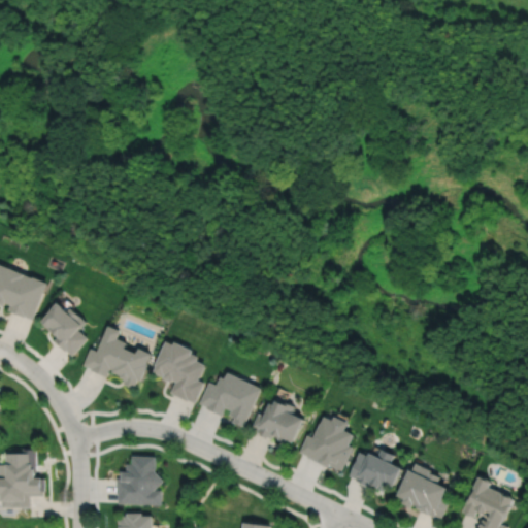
[(0,265),(0,304),(4,306),(5,302),(10,305),(8,310),(25,317),(26,316),(33,319),(47,284),(33,277),(33,278),(0,265)]
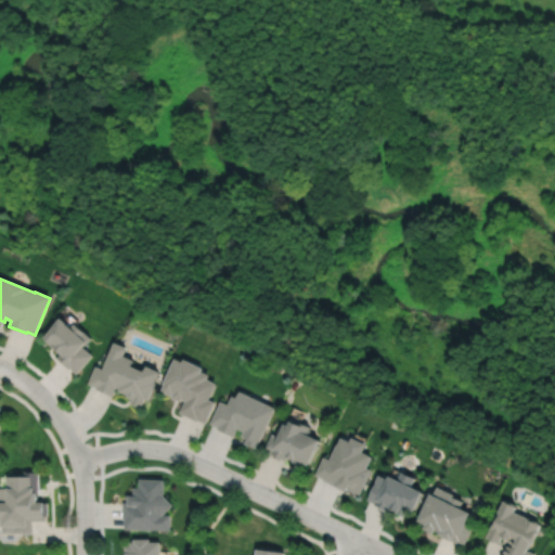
[(61,319),(52,330),(44,338),(53,345),(53,344),(56,346),(54,348),(61,355),(56,359),(69,370),(71,369),(77,374),(93,356),(84,348),(88,343),(87,343),(91,338),(75,324),(72,328),(61,319)]
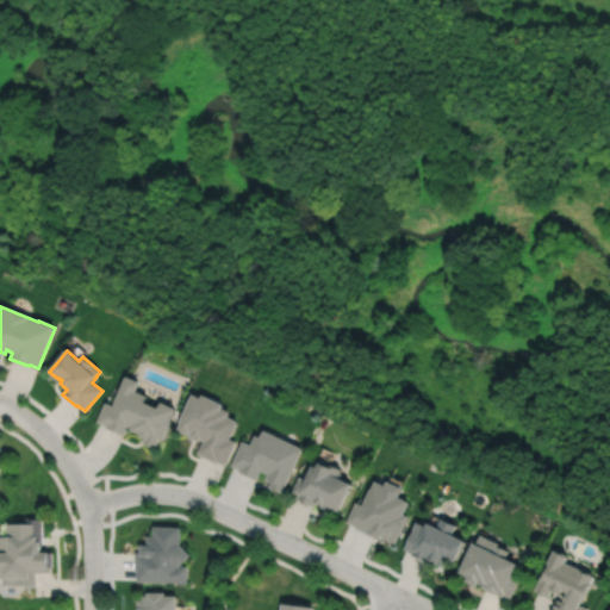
[(126,377),(113,406),(105,403),(98,422),(106,425),(105,428),(124,435),(129,427),(131,428),(130,430),(141,434),(139,436),(145,439),(143,443),(155,449),(160,439),(163,441),(172,421),(170,421),(175,410),(161,404),(159,410),(145,404),(148,397),(136,392),(139,383),(126,377)]
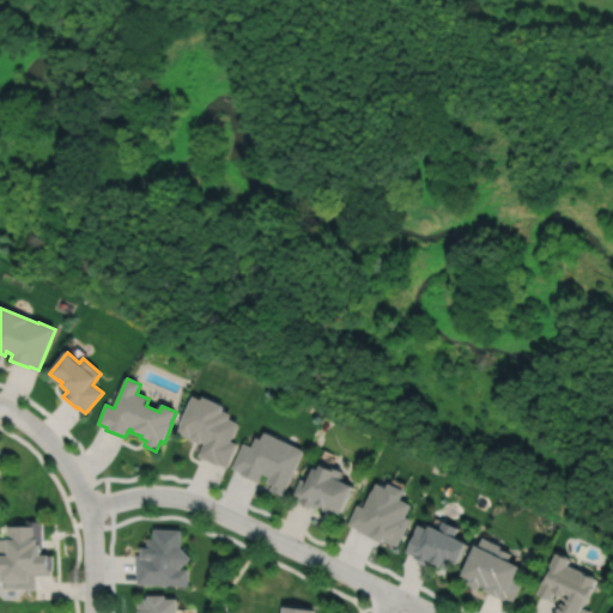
[(194,396),(180,425),(182,425),(178,432),(189,437),(190,435),(192,436),(190,439),(200,444),(201,441),(205,443),(199,456),(218,466),(218,463),(228,468),(238,445),(231,442),(240,424),(230,420),(232,416),(224,411),(225,408),(205,398),(202,401),(194,396)]
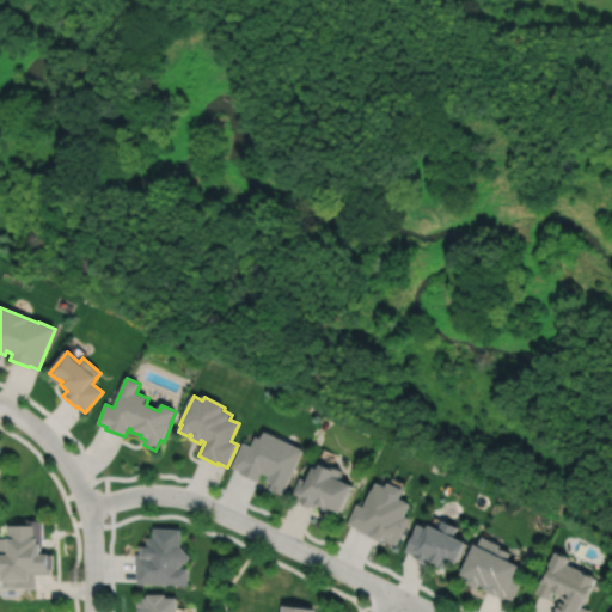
[(244,444),(232,467),(240,471),(239,473),(258,482),(263,473),(270,476),(268,482),(273,484),(270,489),(285,496),(305,451),(265,433),(263,440),(257,438),(252,447),(244,444)]
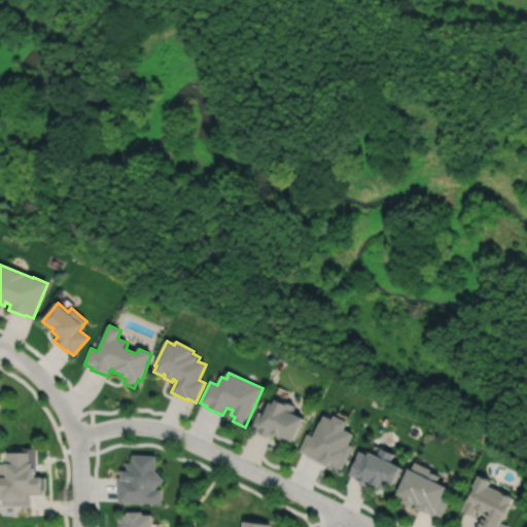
[(259,413),(252,427),(258,430),(258,431),(262,433),(261,435),(271,440),(274,431),(279,433),(277,436),(285,440),(286,435),(293,440),(303,420),(291,415),(294,408),(277,399),(276,402),(275,401),(274,405),(272,403),(267,416),(259,413)]
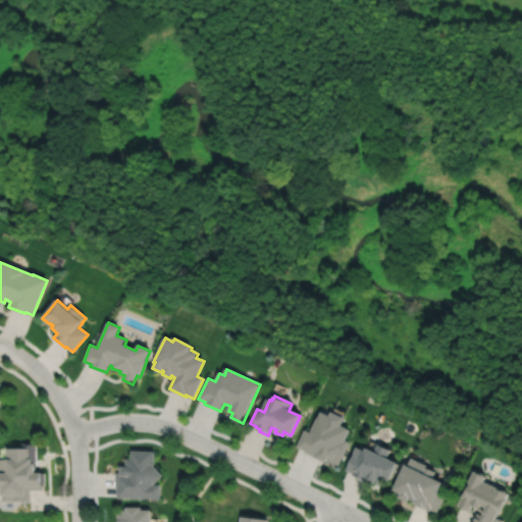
[(304,427),(297,445),(304,448),(303,450),(318,456),(325,459),(325,458),(337,463),(349,438),(345,436),(348,430),(341,427),(344,419),(330,413),(329,417),(320,413),(317,420),(316,419),(311,430),(304,427)]
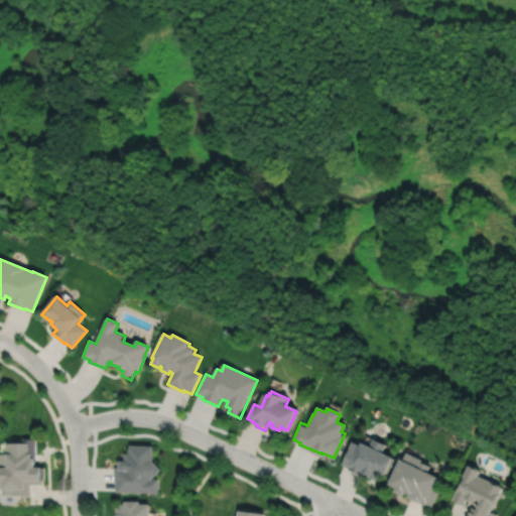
[(352,438),(341,463),(349,466),(348,467),(363,474),(364,471),(370,473),(369,475),(376,478),(380,470),(386,473),(395,455),(382,448),(386,441),(373,435),(370,442),(361,438),(360,442),(352,438)]
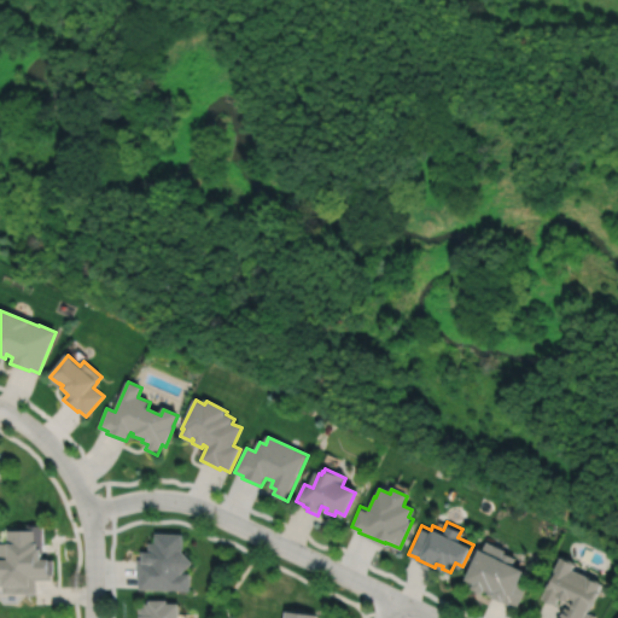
[(0,576),(1,576),(1,584),(1,593),(35,593),(35,579),(52,579),(51,573),(53,573),(53,559),(50,559),(50,557),(41,557),(41,551),(44,551),(44,525),(27,525),(27,531),(6,532),(6,544),(0,544),(0,576)]
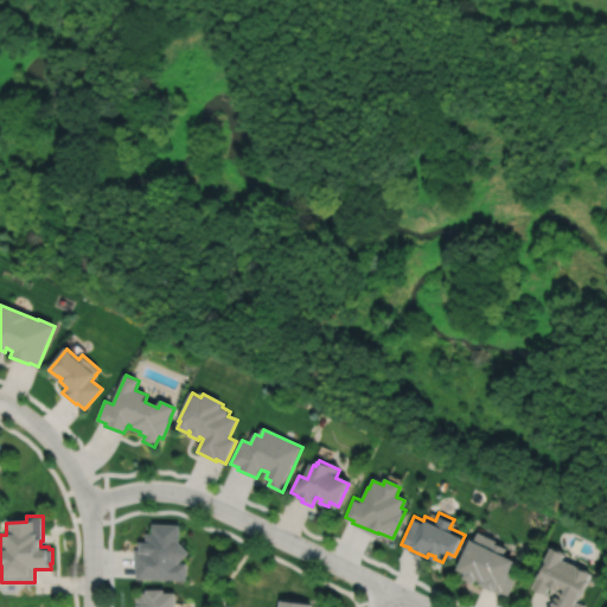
[(179,541),(180,526),(153,525),(153,535),(147,535),(146,541),(141,540),(140,549),(135,549),(134,568),(136,568),(135,577),(186,580),(187,562),(178,562),(190,551),(179,541)]
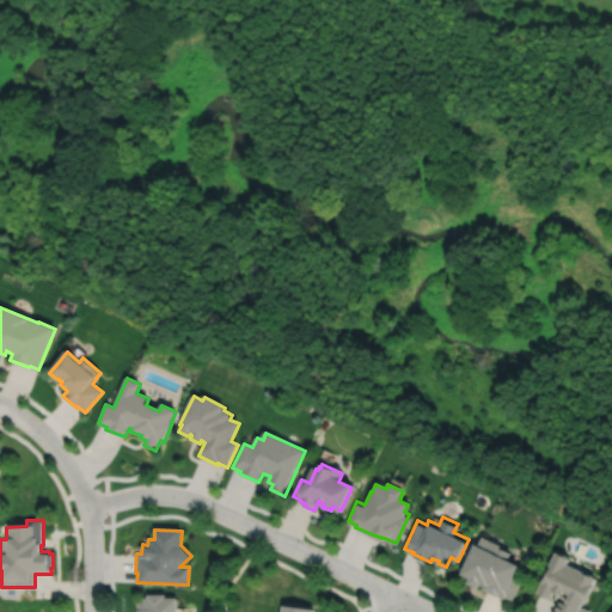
[(476,539),(461,570),(470,575),(467,580),(478,585),(481,580),(485,582),(483,587),(505,597),(505,595),(513,599),(524,574),(515,570),(520,561),(518,560),(519,556),(514,554),(512,557),(508,555),(512,550),(500,544),(500,542),(482,533),(478,542),(476,539)]
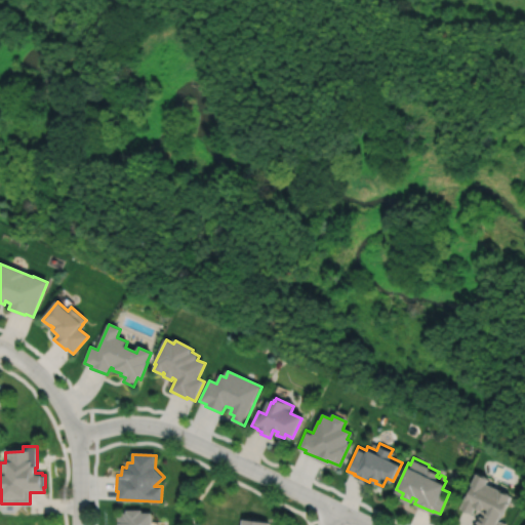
[(477,471),(460,507),(473,512),(476,505),(483,508),(484,506),(489,508),(486,516),(480,513),(474,524),(507,524),(508,523),(499,519),(501,514),(503,515),(510,499),(509,499),(512,492),(487,481),(489,476),(477,471)]
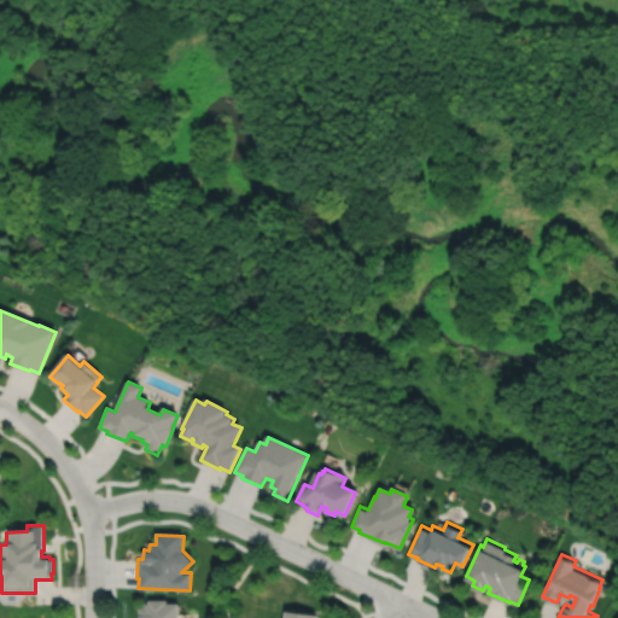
[(150,599),(150,602),(145,602),(145,606),(140,606),(140,617),(179,617),(179,601),(168,601),(168,599),(150,599)]
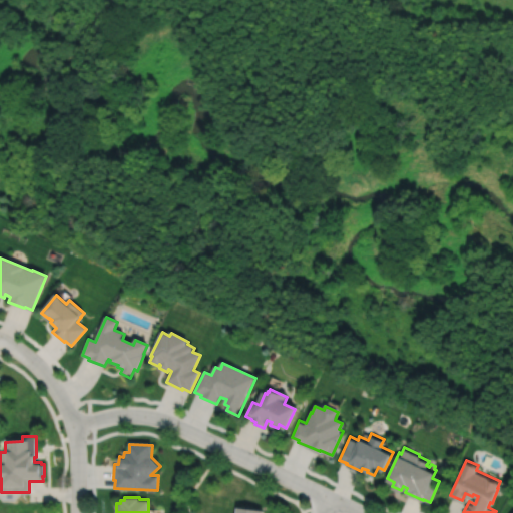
[(236,504),(234,512),(262,512),(263,508),(236,504)]
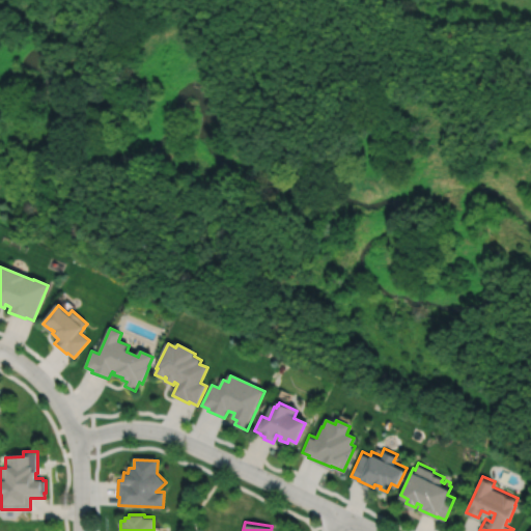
All buildings are outlined.
